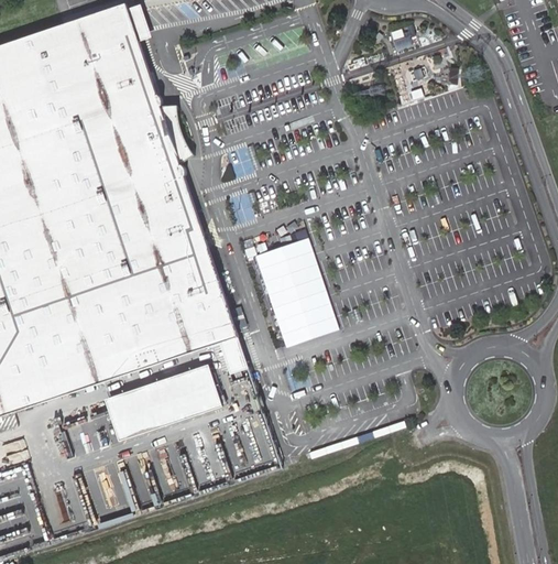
[(0,414),(53,398),(44,371),(196,321),(205,347),(218,343),(236,337),(178,163),(183,160),(189,155),(186,152),(182,144),(179,139),(177,134),(176,131),(175,126),(173,117),(172,106),(165,106),(160,106),(124,2),(0,43),(0,414)]
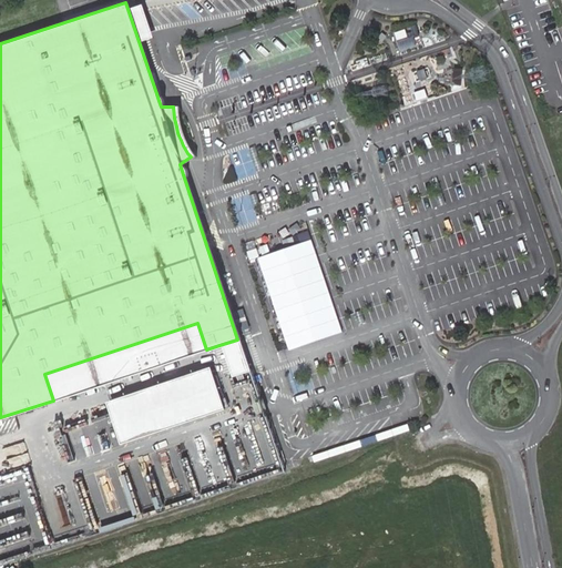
[(439,63),(447,62),(443,49),(437,51),(439,63)]
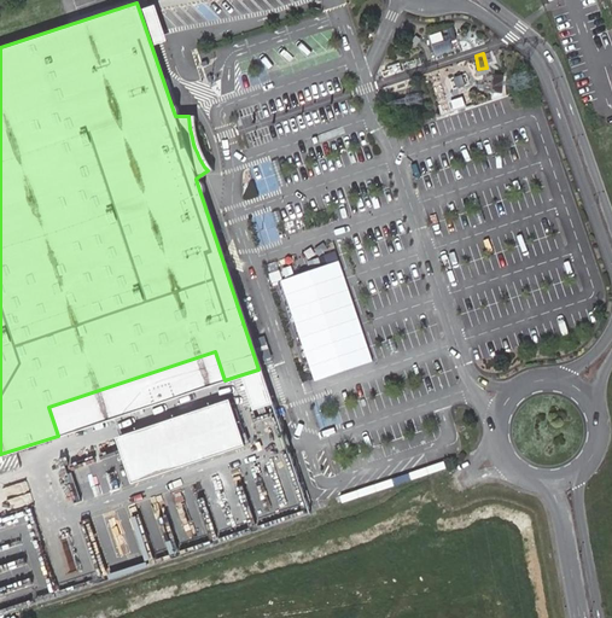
[(215,351),(48,407),(58,436),(225,380),(215,351)]
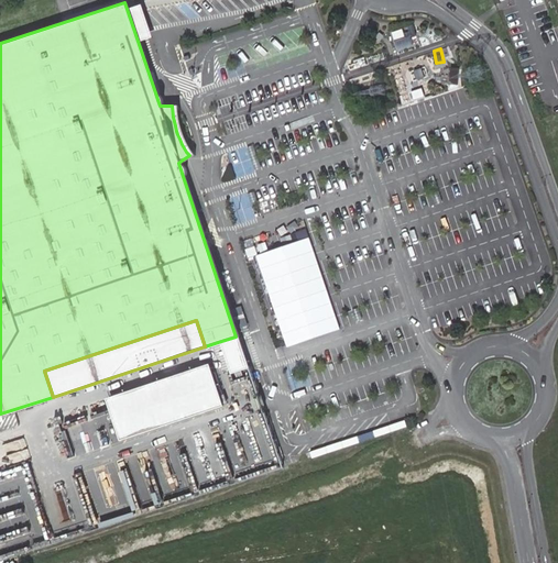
[(236,337),(218,342),(227,372),(245,366),(236,337)]
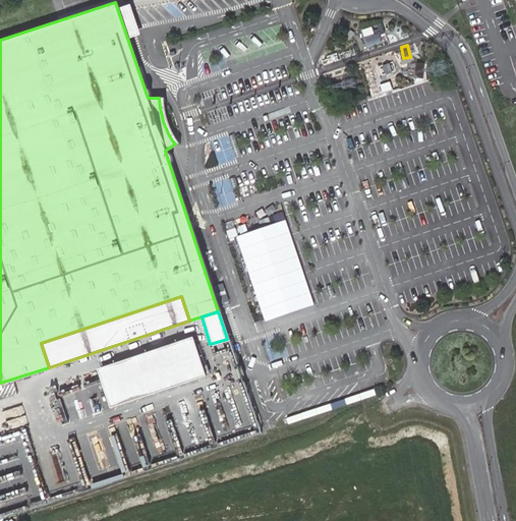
[(187,338),(96,368),(108,407),(199,377),(187,338)]
